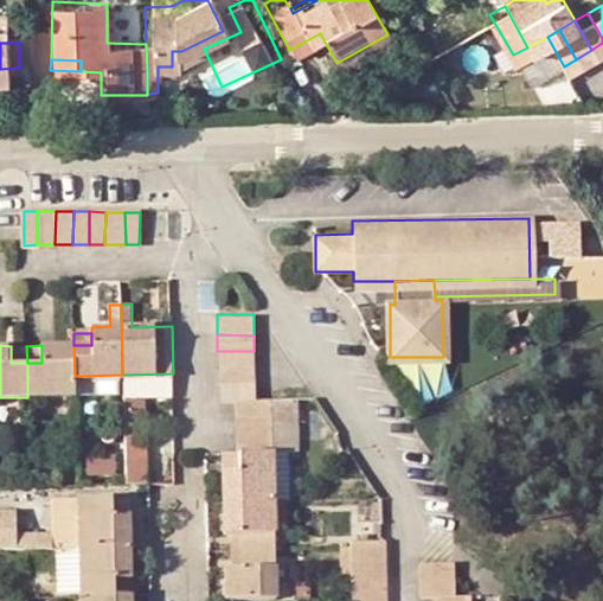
[(75,394),(75,376),(74,345),(42,345),(42,363),(27,363),(27,397),(76,396),(75,394)]
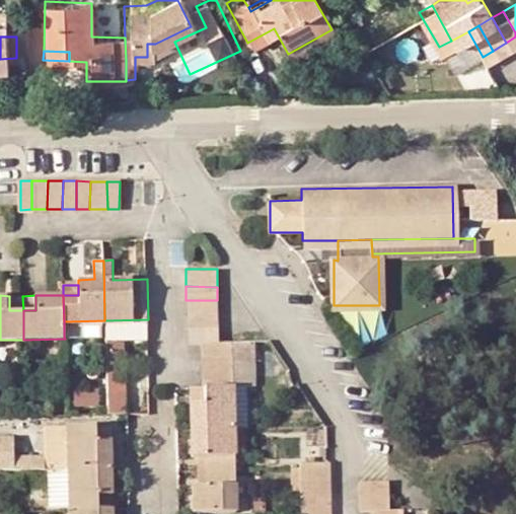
[(23,310),(22,296),(9,296),(9,310),(23,310)]
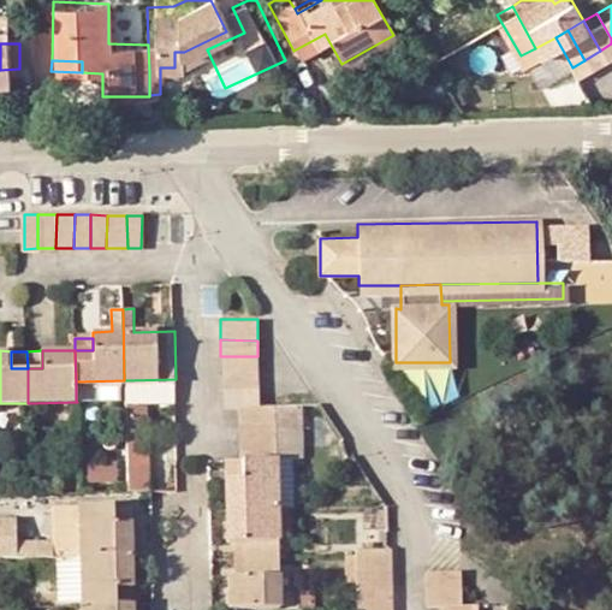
[(257,356),(220,356),(221,371),(257,372),(257,356)]
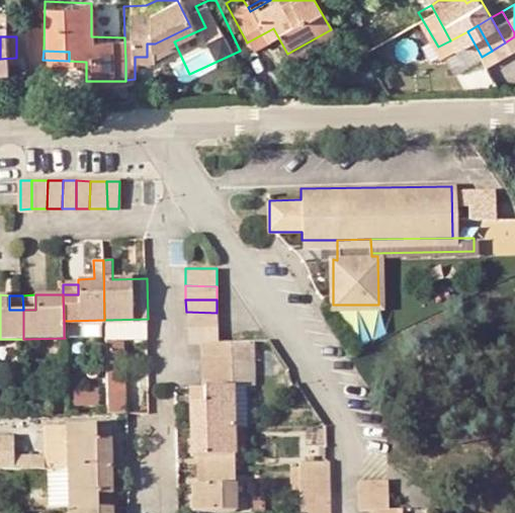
[(217,313),(186,312),(186,328),(217,328),(217,313)]
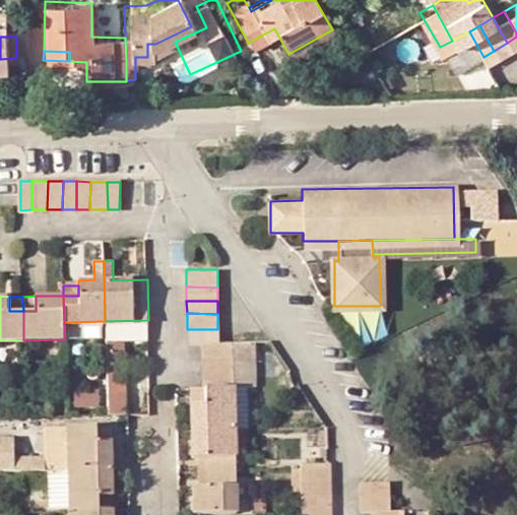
[(106,336),(106,338),(148,337),(148,320),(105,321),(106,336)]
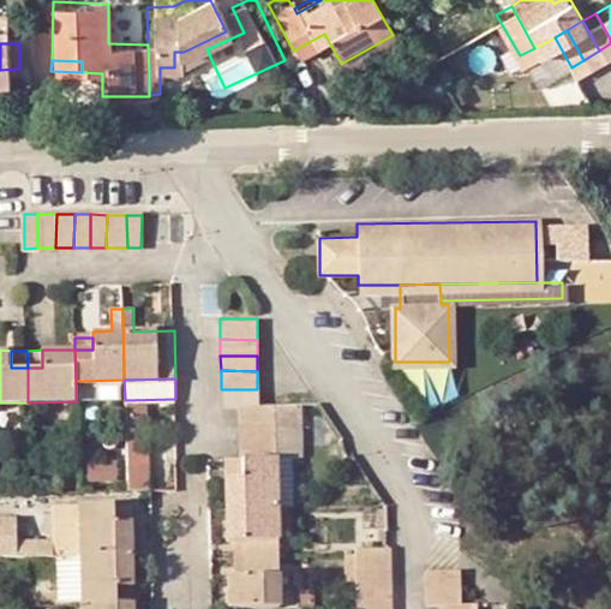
[(124,380),(76,381),(76,399),(125,398),(124,380)]
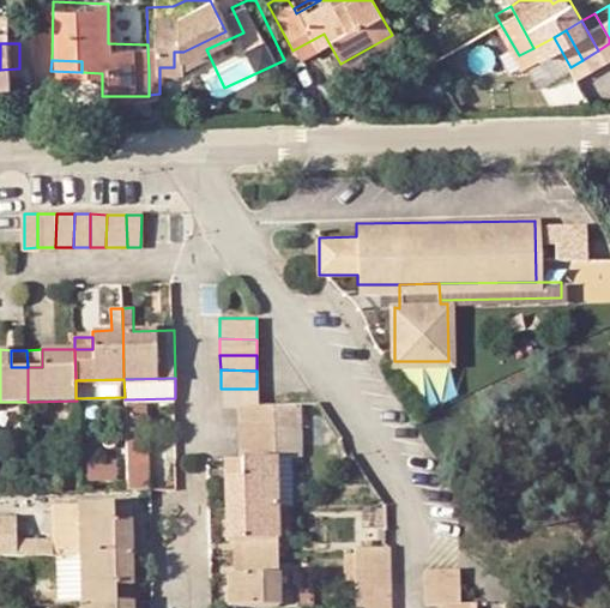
[(257,389),(221,389),(221,405),(239,404),(257,404),(257,389)]
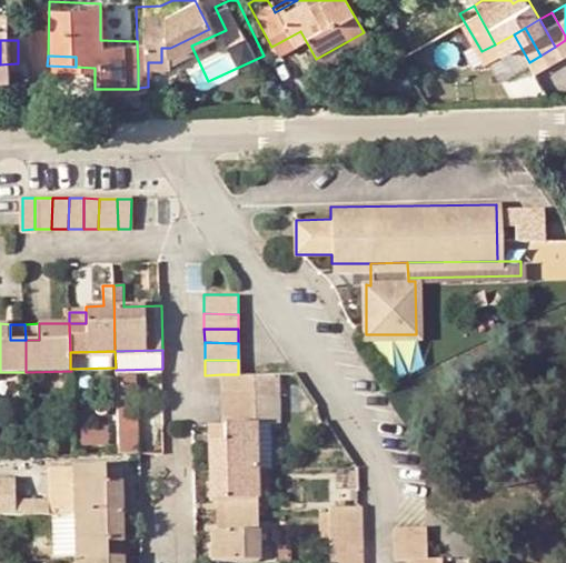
[(255,391),(255,396),(279,395),(278,371),(274,371),(254,374),(255,391)]
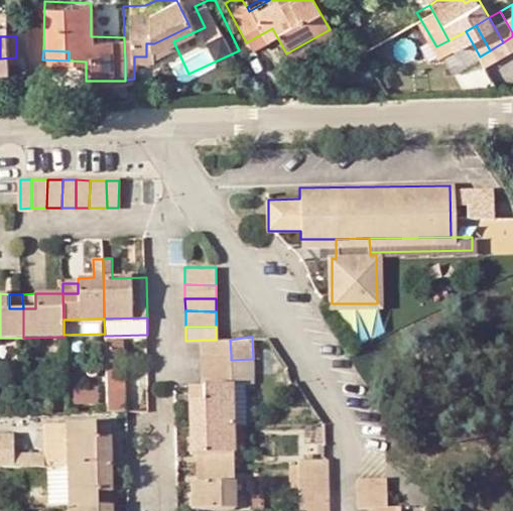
[(216,340),(201,340),(201,355),(231,354),(230,340),(216,340)]
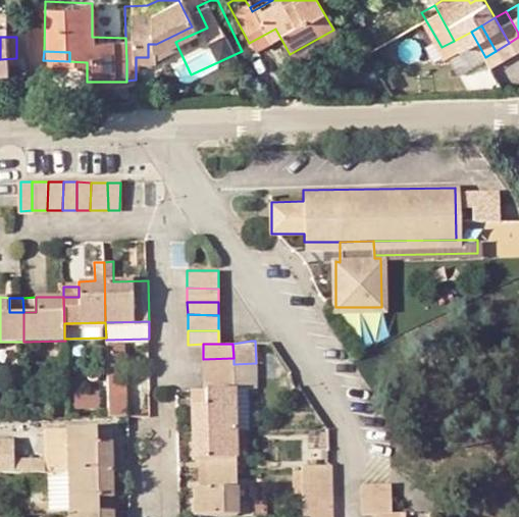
[(125,352),(106,351),(107,393),(127,393),(125,352)]
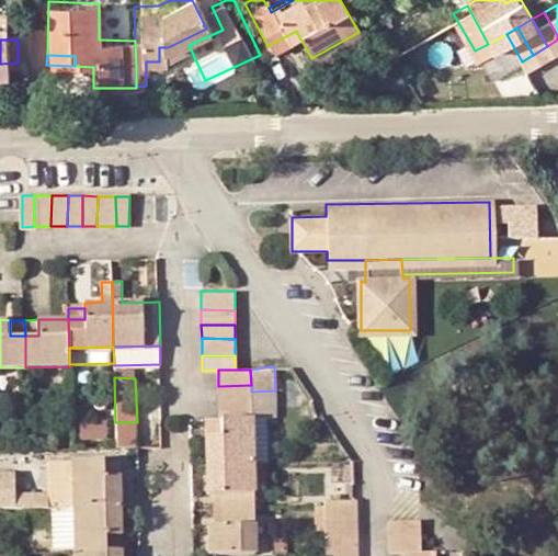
[(275,390),(251,392),(251,400),(251,417),(265,417),(277,417),(276,390),(275,390)]
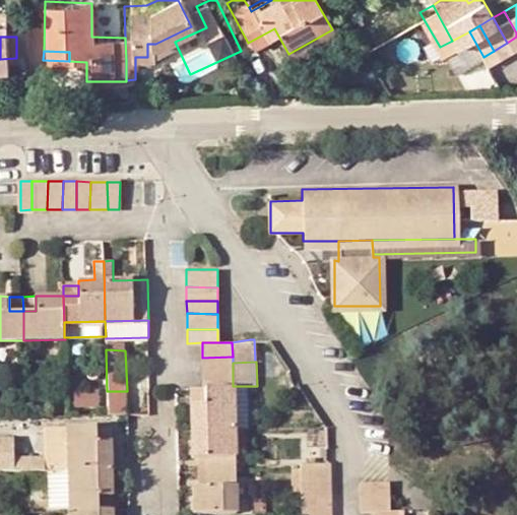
[(233,371),(203,371),(203,387),(233,386),(233,371)]
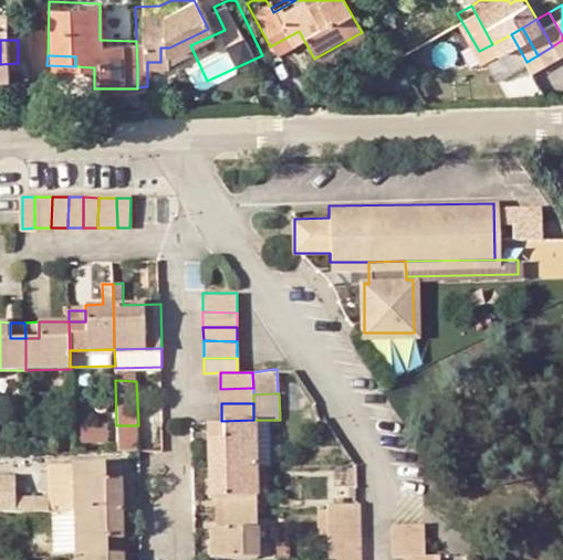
[(253,420),(221,421),(209,421),(209,464),(254,463),(253,420)]
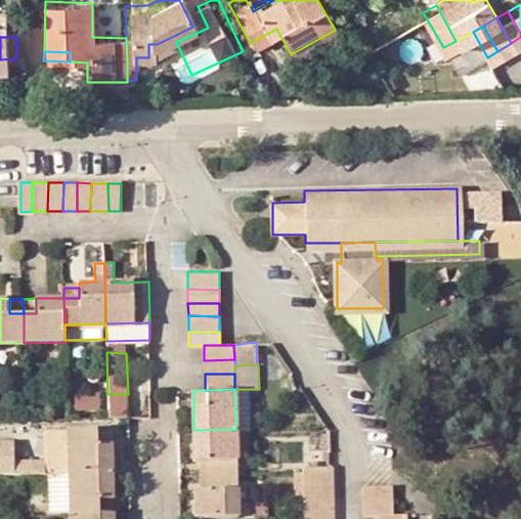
[(248,389),(234,389),(235,429),(249,429),(248,389)]
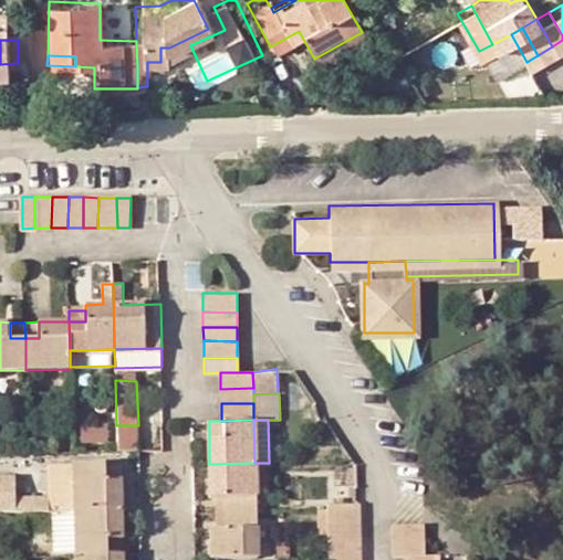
[(116,425),(117,448),(138,447),(138,425),(116,425)]
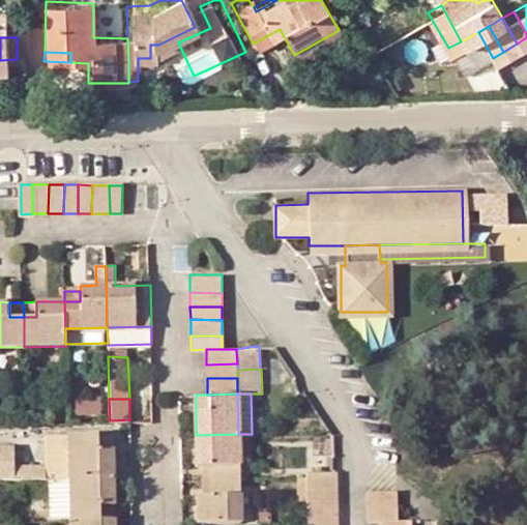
[(115,432),(98,433),(98,447),(116,447),(115,432)]
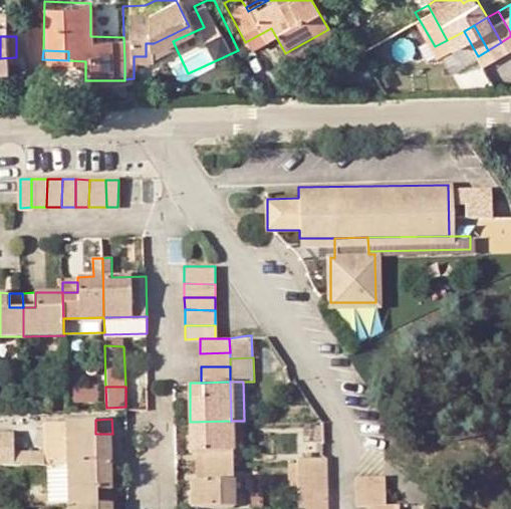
[(46,421),(47,462),(50,462),(112,460),(112,434),(95,434),(95,420),(46,421)]
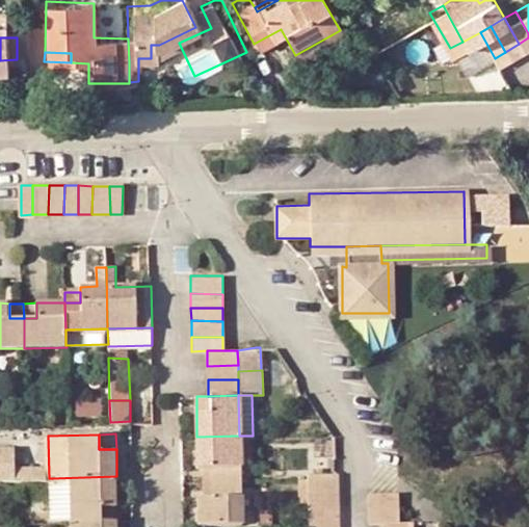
[(240,482),(239,436),(196,437),(196,465),(208,466),(208,483),(240,482)]
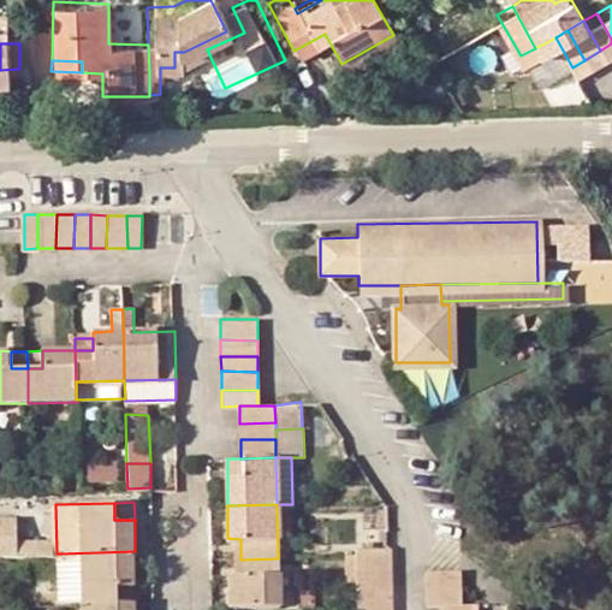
[(27,536),(0,536),(0,555),(27,555),(27,536)]
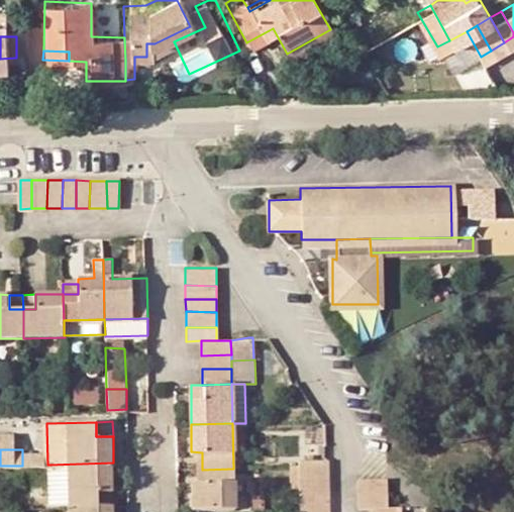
[(327,459),(300,459),(300,467),(300,475),(327,476),(327,459)]
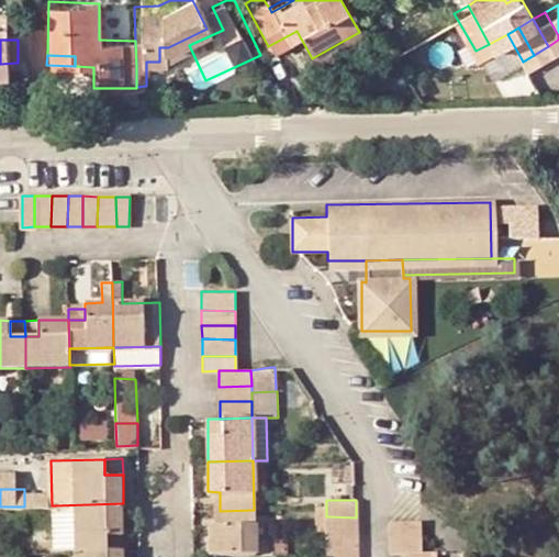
[(55,505),(56,547),(76,546),(76,550),(77,550),(110,549),(110,531),(124,530),(123,503),(55,505)]
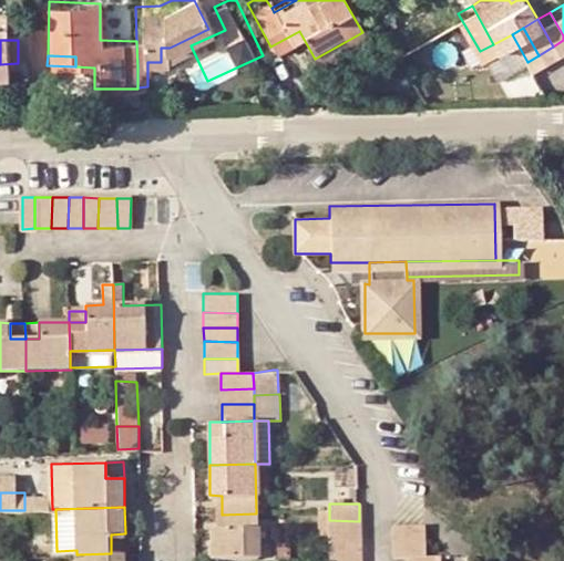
[(320,511),(320,532),(329,531),(329,520),(329,511),(320,511)]
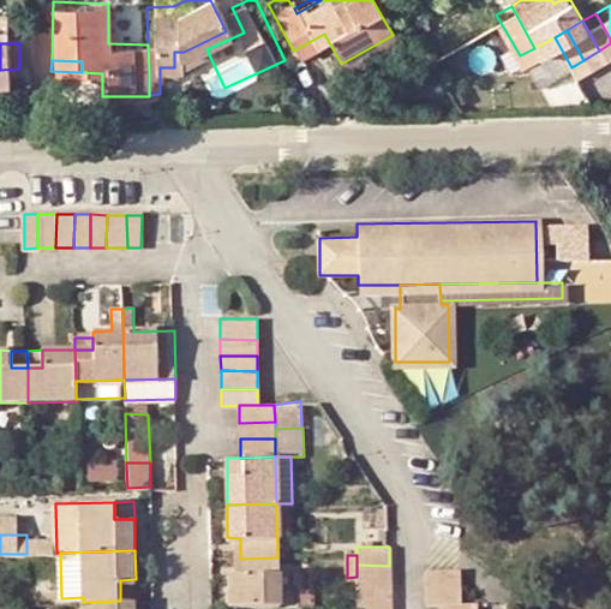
[(279,604),(277,557),(240,559),(240,578),(228,578),(229,607),(279,604)]
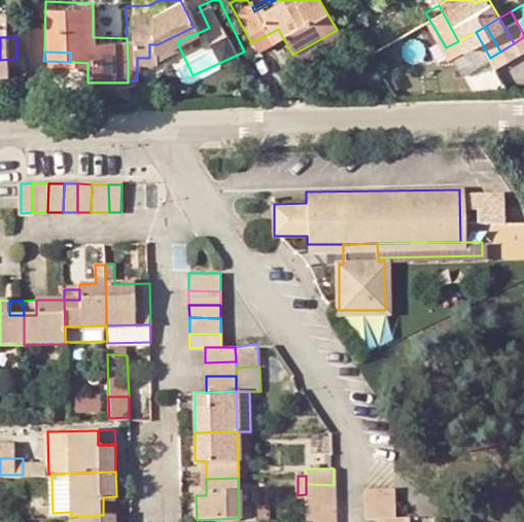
[(334,485),(306,484),(306,494),(307,500),(335,500),(334,485)]
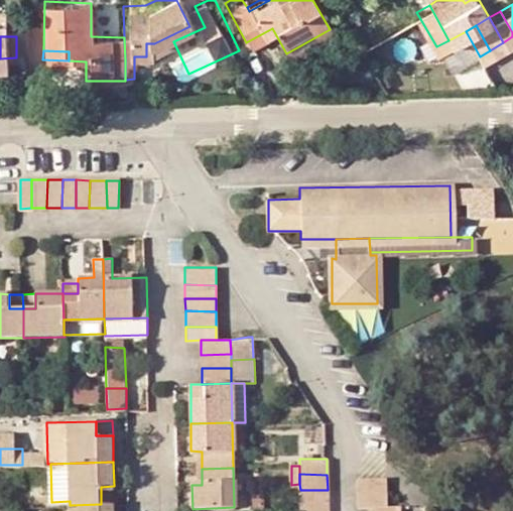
[(387,475),(361,475),(360,491),(387,492),(387,475)]
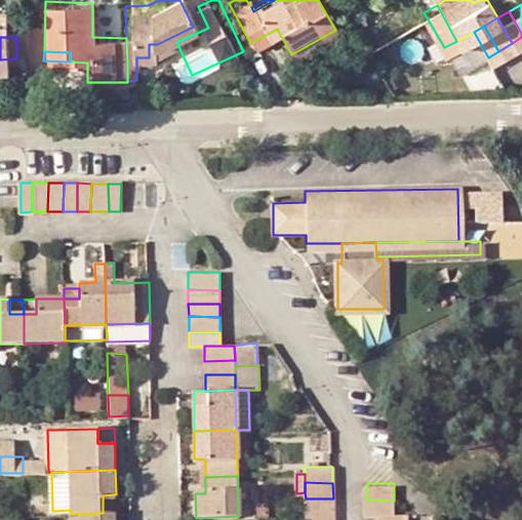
[(103,513),(116,514),(116,494),(103,495),(103,513)]
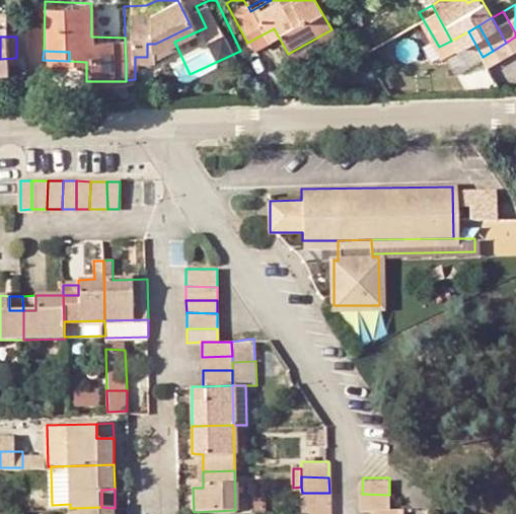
[(329,493),(302,493),(302,508),(329,509),(329,493)]
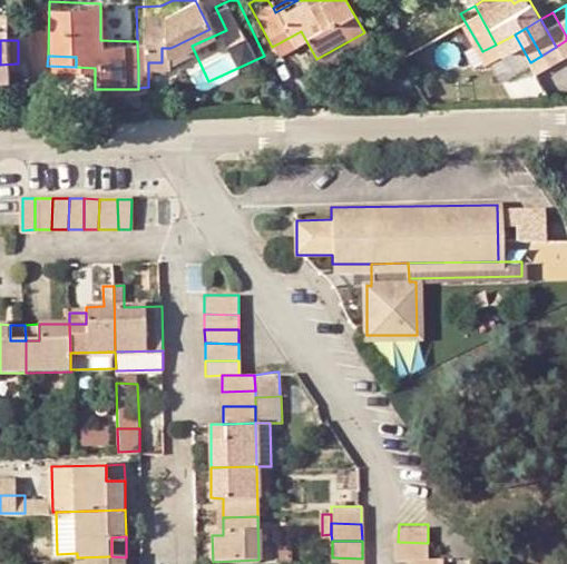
[(277,543),(279,557),(295,557),(294,542),(277,543)]
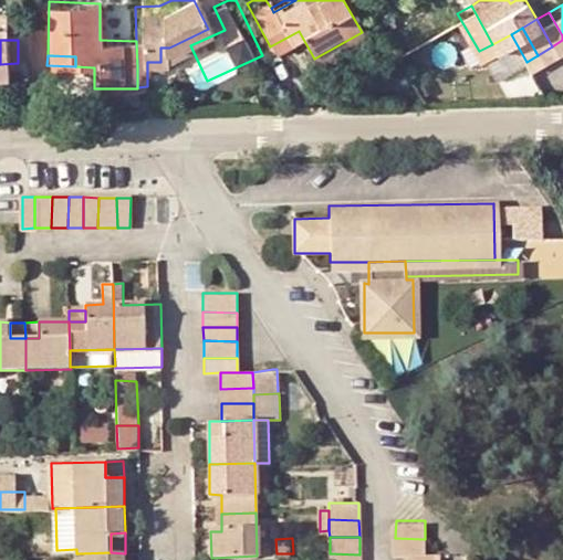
[(425,539),(395,538),(395,552),(410,552),(425,552),(425,539)]
